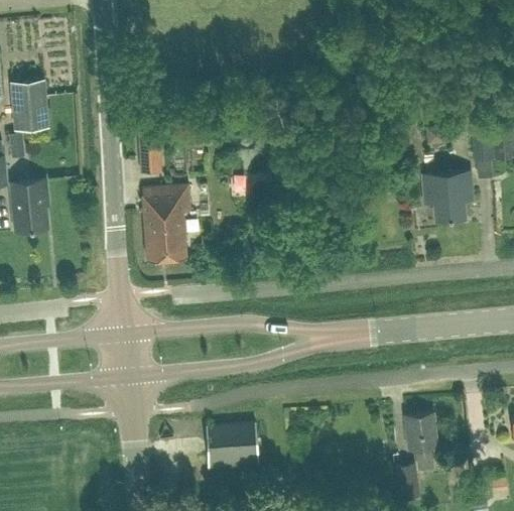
[(50,130),(46,81),(10,84),(14,132),(50,130)]
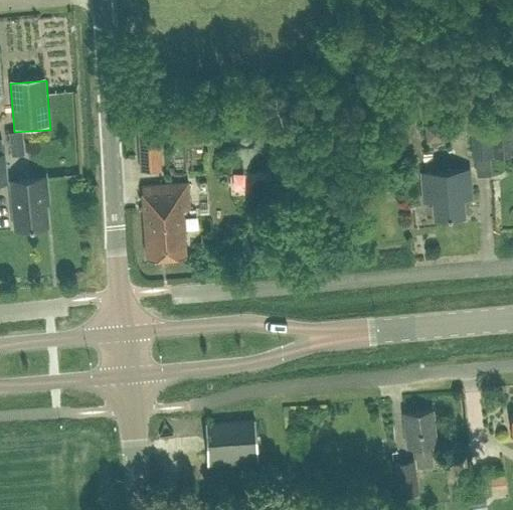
[(490,123),(471,125),(474,159),(476,159),(491,158),(493,158),(490,123)]
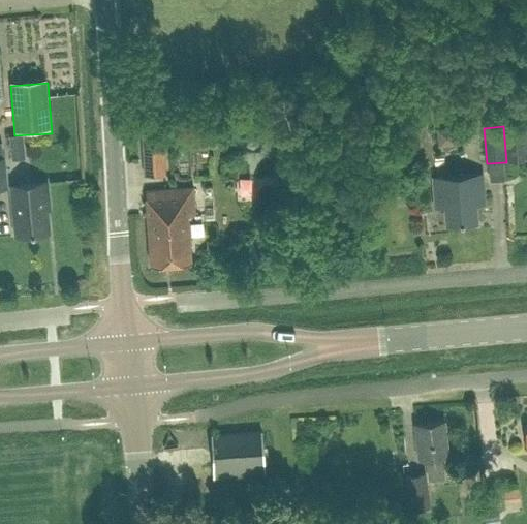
[(163,136),(143,137),(145,166),(165,165),(163,136)]
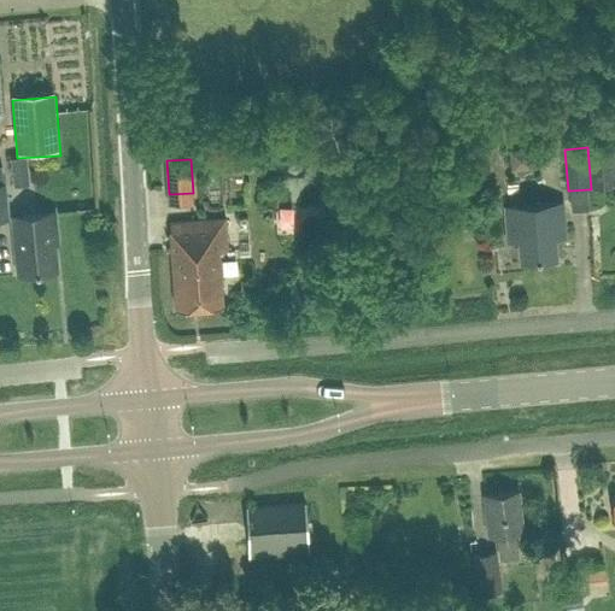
[(566,239),(563,205),(507,210),(509,244),(520,242),(521,264),(557,260),(555,240),(566,239)]
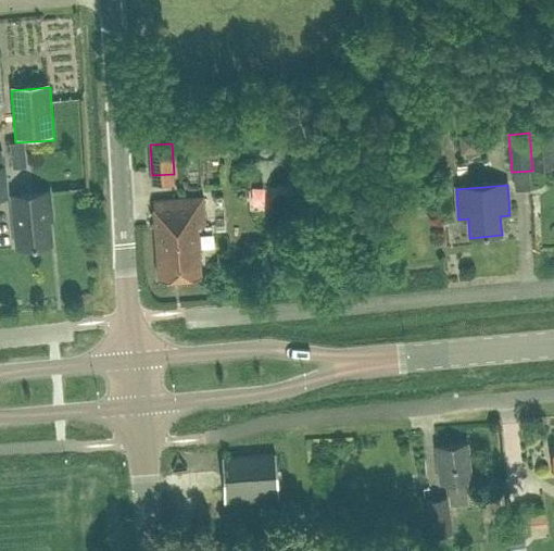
[(17,250),(52,247),(49,213),(51,213),(49,195),(12,198),(17,250)]
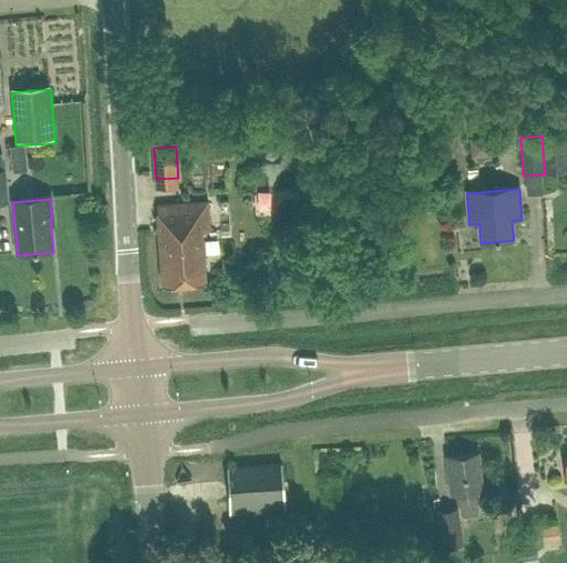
[(202,234),(210,234),(208,204),(156,208),(162,289),(207,284),(202,234)]
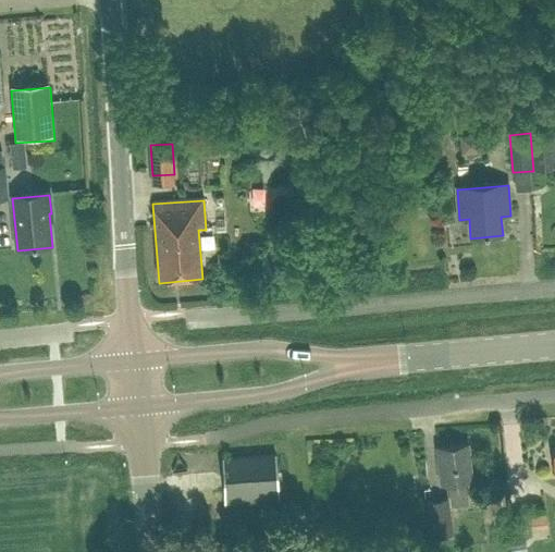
[(466,483),(472,483),(469,446),(436,450),(441,486),(449,485),(452,507),(468,505),(466,483)]
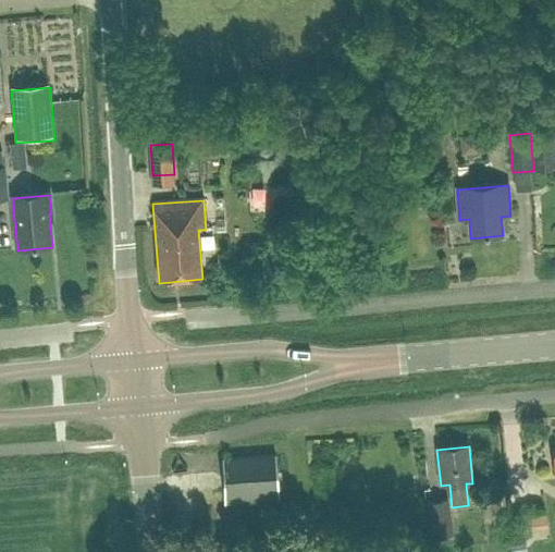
[(226,506),(280,501),(276,457),(225,462),(222,462),(226,506)]
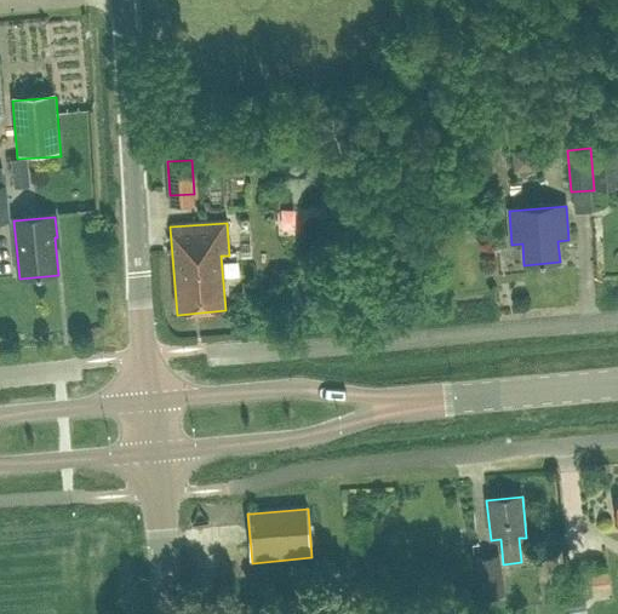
[(504,595),(509,594),(507,574),(502,575),(499,557),(474,561),(482,606),(505,603),(504,595)]
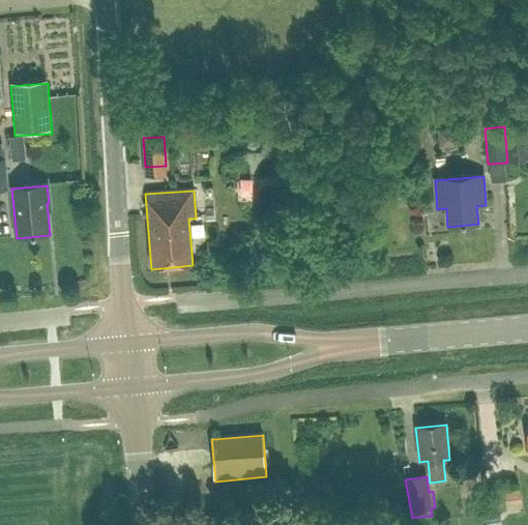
[(380,498),(393,498),(392,485),(379,486),(380,498)]
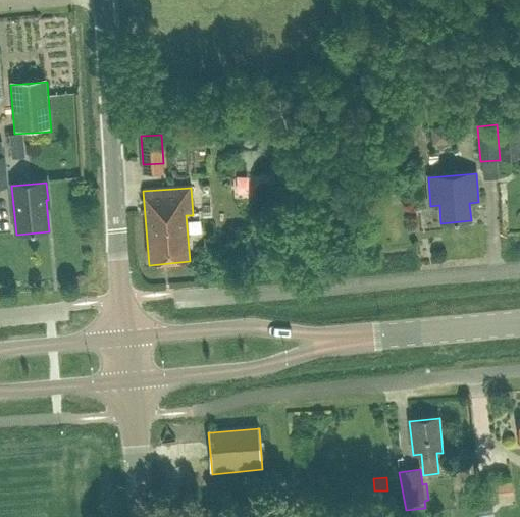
[(453,480),(454,490),(473,487),(471,477),(453,480)]
